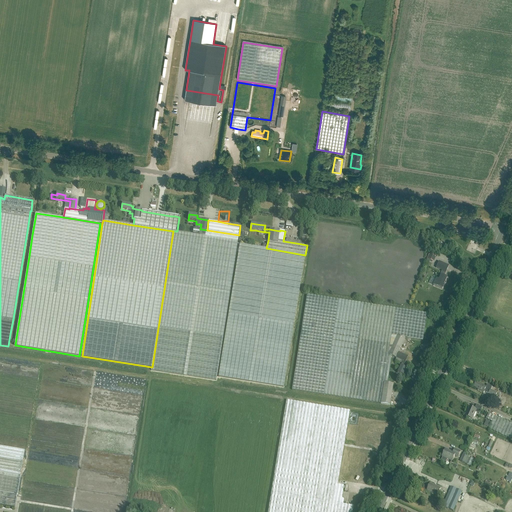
[(230,295),(236,256),(239,235),(207,230),(201,229),(200,233),(196,233),(196,234),(177,231),(173,231),(152,367),(151,371),(184,375),(216,381),(223,336),(230,295)]
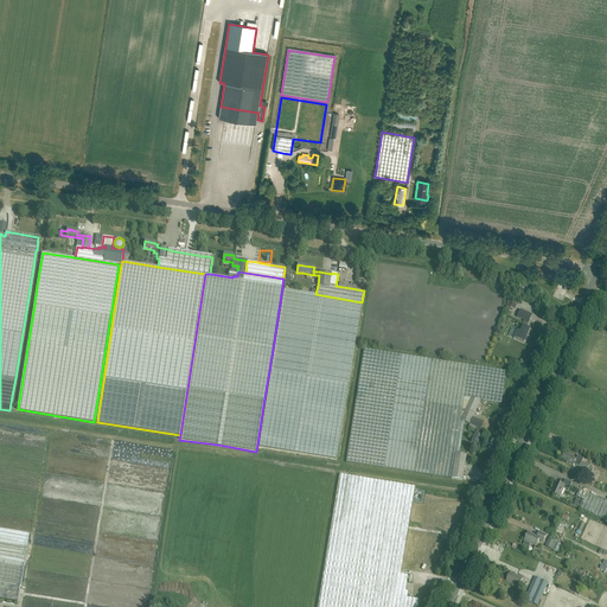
[(355,347),(362,302),(315,294),(285,289),(278,331),(272,371),(266,406),(259,447),(336,460),(343,419),(349,384),(355,347)]
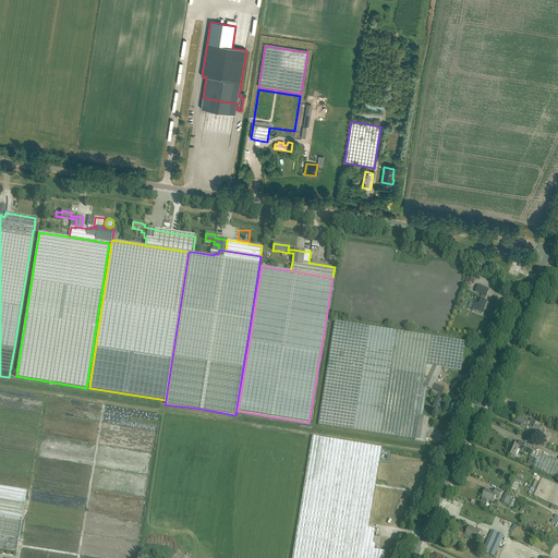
[(485,307),(487,303),(484,302),(489,290),(478,286),(475,292),(482,294),(480,300),(481,301),(478,305),(475,304),(472,311),(482,315),(484,311),(485,311),(486,308),(485,307)]
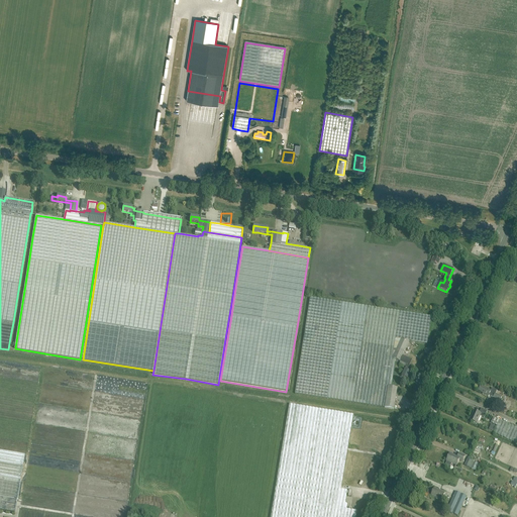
[(400,362),(403,356),(402,356),(409,340),(427,343),(431,317),(310,298),(295,394),(385,408),(388,387),(391,387),(396,359),(400,362)]
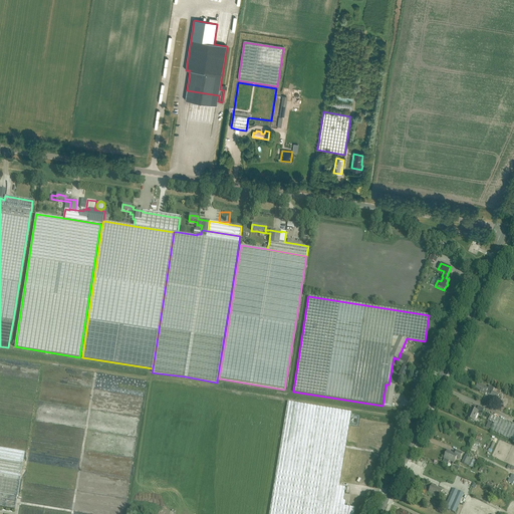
[(401,354),(398,359),(405,363),(403,368),(403,367),(399,374),(405,377),(408,370),(405,369),(410,358),(401,354)]
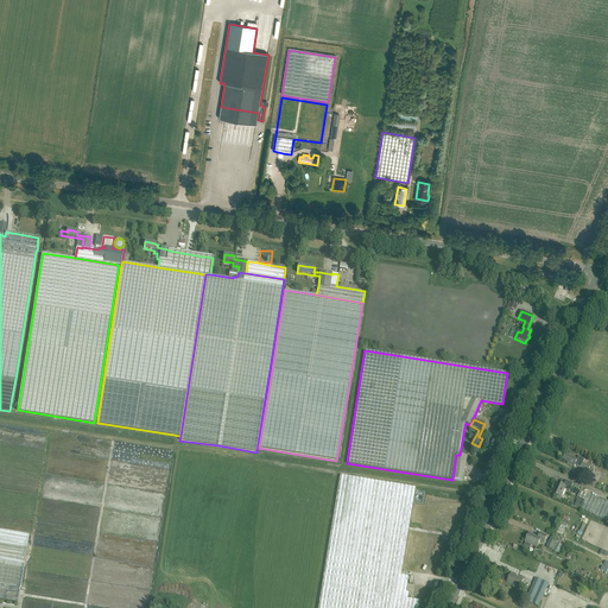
[(565,455),(563,460),(568,462),(568,463),(575,467),(575,466),(586,470),(584,472),(588,473),(590,467),(583,463),(584,460),(578,456),(577,458),(567,454),(567,455),(565,455)]
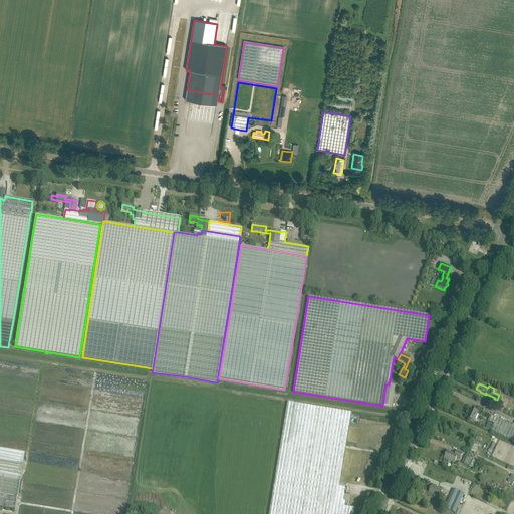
[(395,386),(389,384),(386,384),(382,406),(392,407),(395,386)]
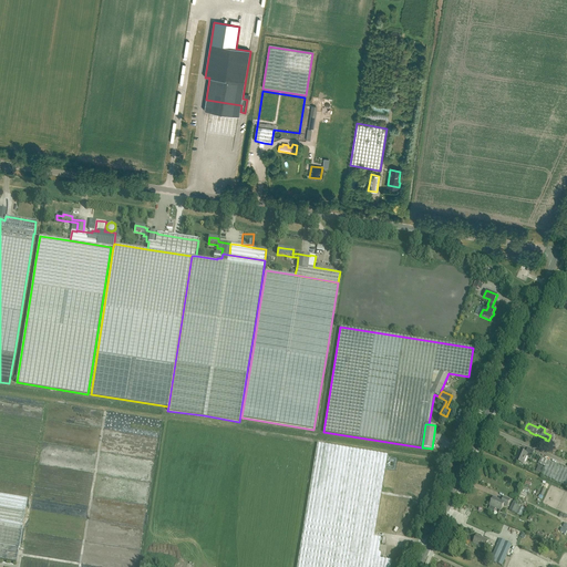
[(371,557),(374,537),(374,532),(388,455),(356,450),(317,443),(312,475),(305,518),(300,545),(346,553),(371,557)]
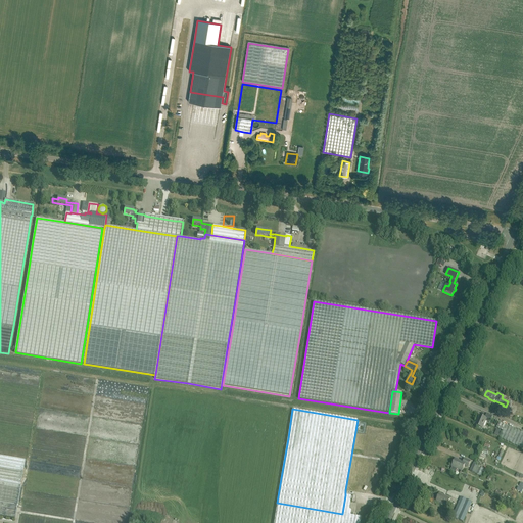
[(490,423),(493,416),(487,414),(485,418),(479,416),(475,425),(482,428),(485,421),(490,423)]
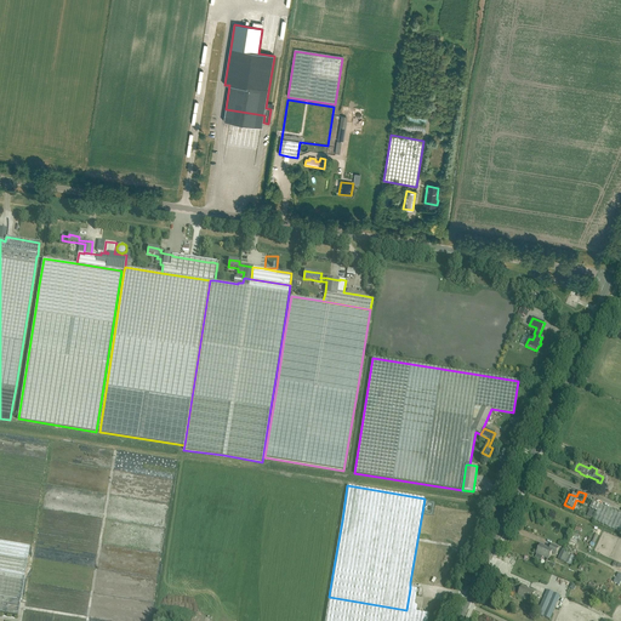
[(620,533),(620,513),(593,501),(590,508),(597,512),(593,520),(620,533)]
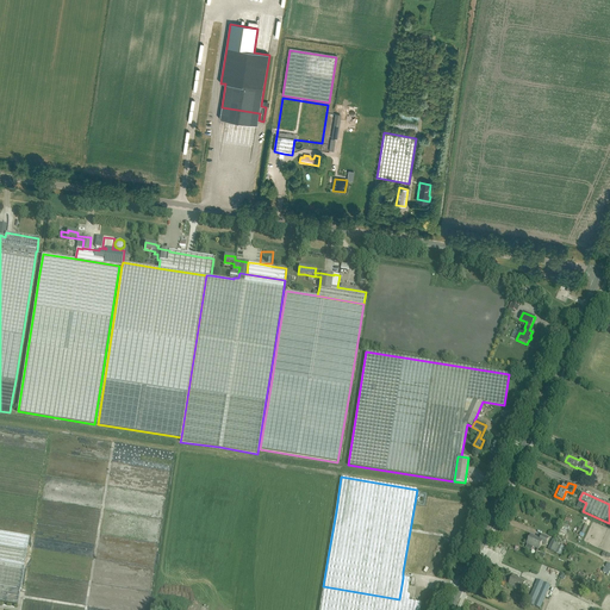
[(0,602),(19,607),(22,589),(22,585),(27,548),(30,536),(0,530),(0,602)]
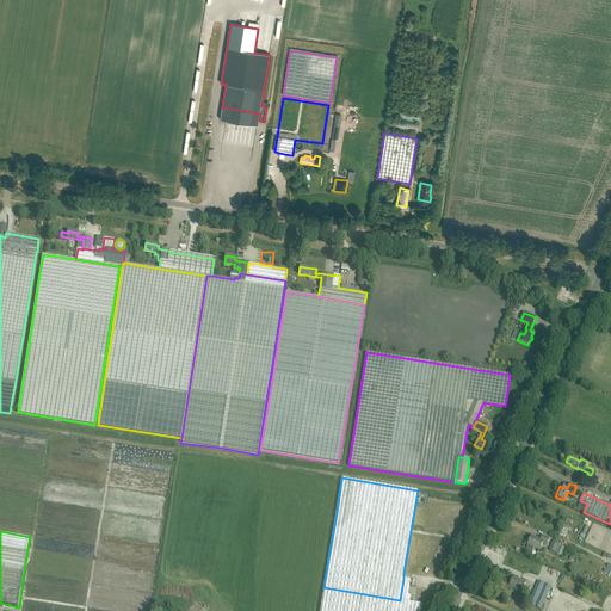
[(543,536),(541,541),(531,536),(528,544),(529,545),(528,549),(532,551),(534,548),(541,550),(543,544),(547,545),(550,539),(543,536)]
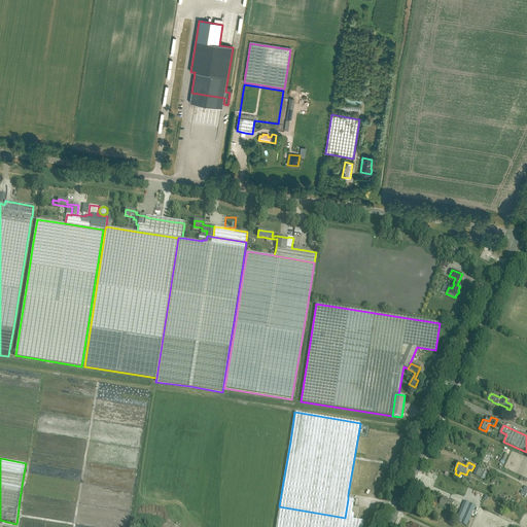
[(477,468),(473,475),(481,478),(484,471),(477,468)]
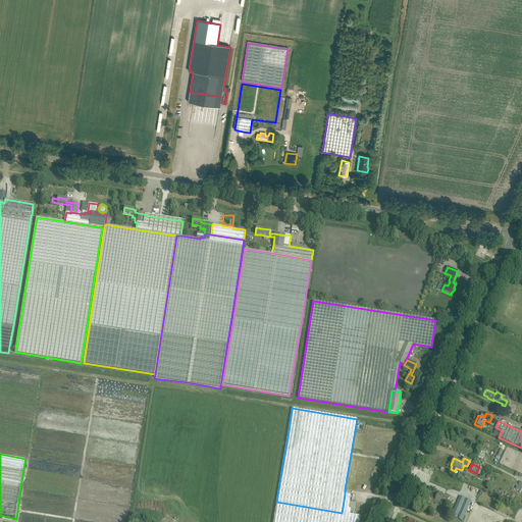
[(450,498),(439,492),(439,494),(438,493),(436,498),(437,499),(436,500),(447,505),(450,498)]
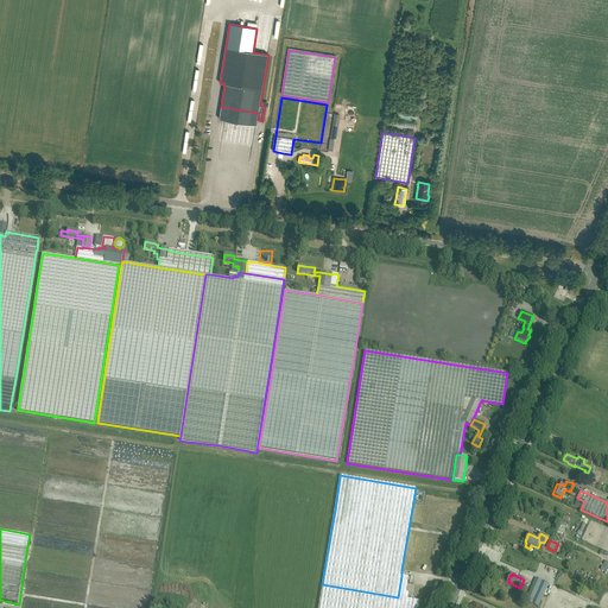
[(401,576),(398,597),(407,599),(409,591),(406,590),(409,577),(401,576)]
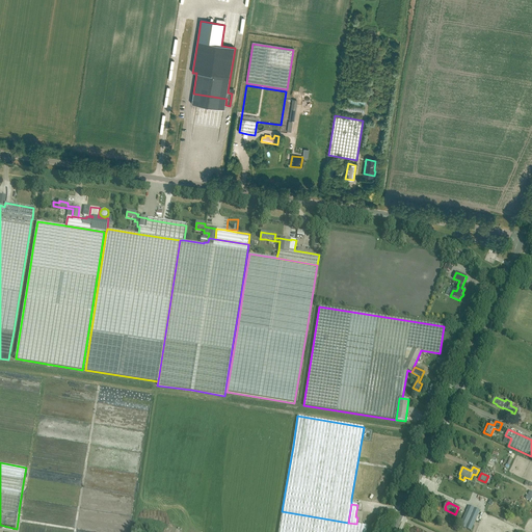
[(469,506),(460,527),(471,531),(474,525),(469,523),(475,509),(469,506)]
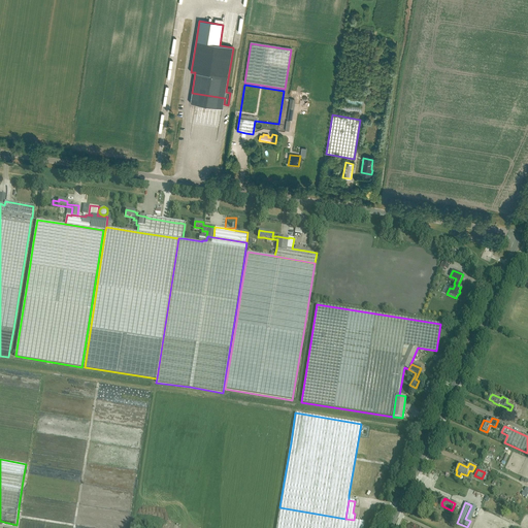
[(471,505),(466,518),(471,520),(476,507),(471,505)]
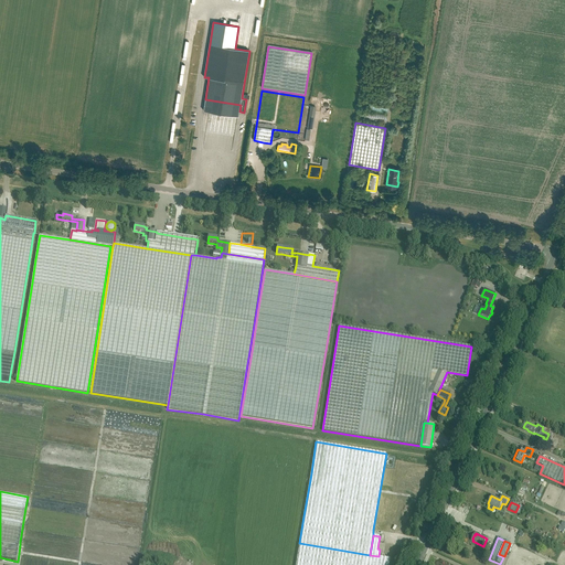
[(388,564),(391,558),(300,544),(296,564),(388,564)]
